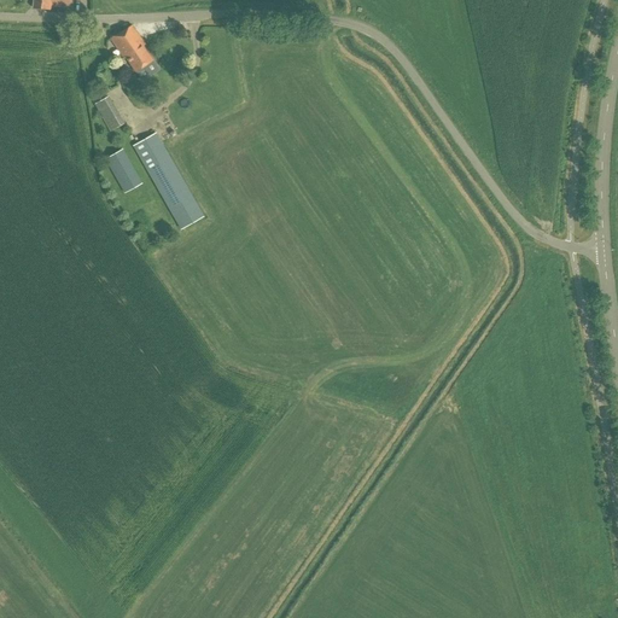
[(70,0),(33,0),(33,9),(50,11),(50,6),(70,7),(70,0)]
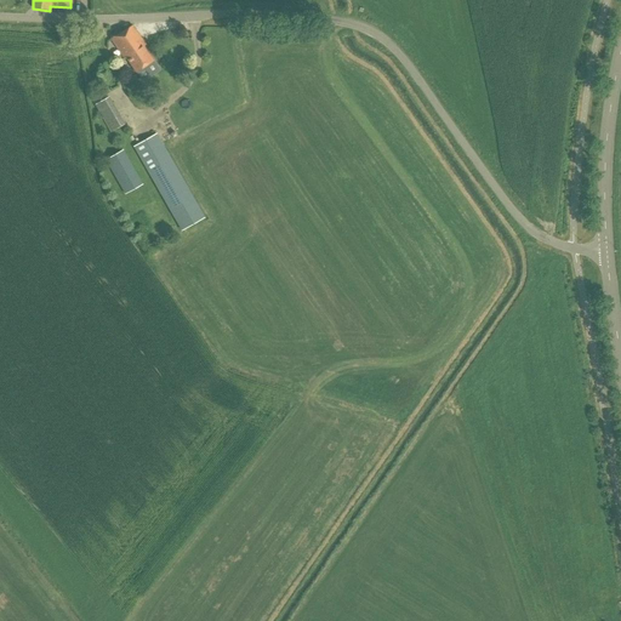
[(153,61),(143,46),(146,45),(132,26),(109,40),(124,61),(126,58),(136,73),(153,61)]
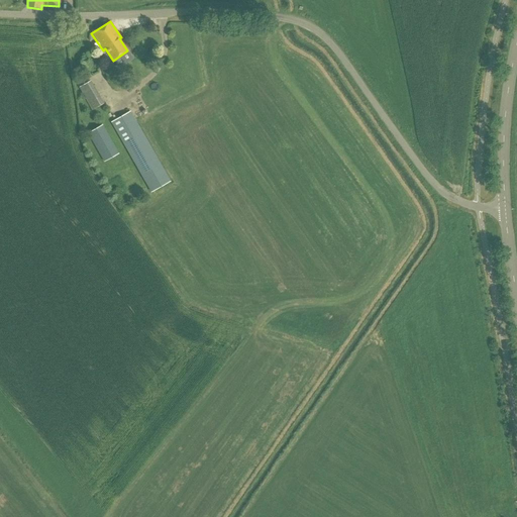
[(92,110),(104,103),(91,81),(79,88),(92,110)]
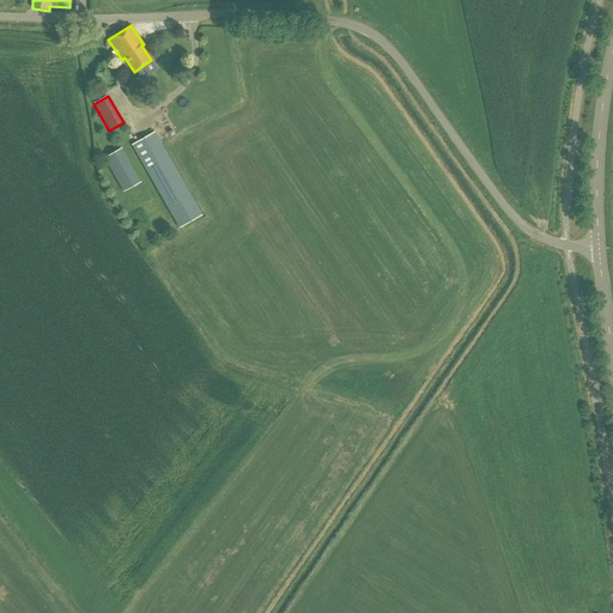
[(180,228),(201,216),(153,133),(133,145),(180,228)]
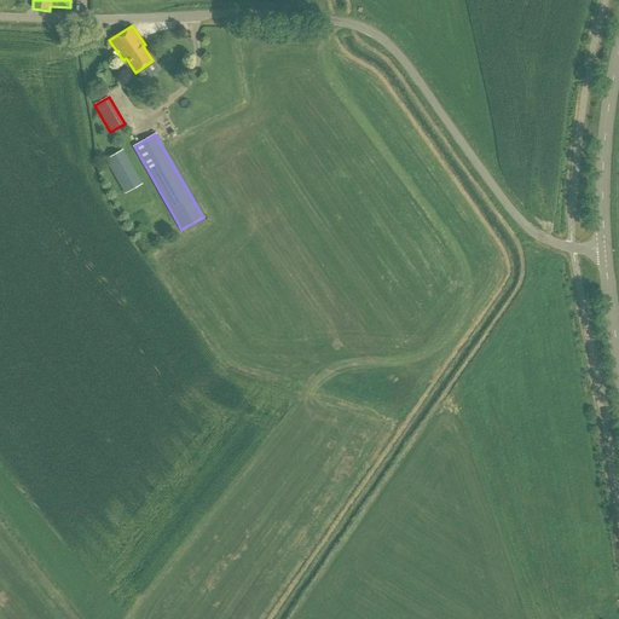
[(125,194),(142,184),(122,150),(105,160),(125,194)]
